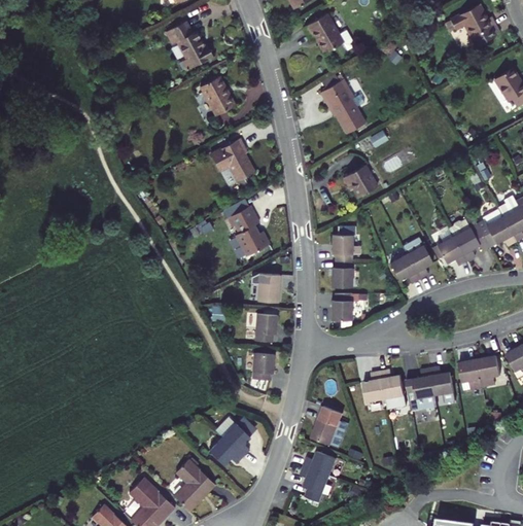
[(479,3),(450,18),(455,28),(464,23),(476,45),(500,33),(491,15),(487,18),(479,3)]
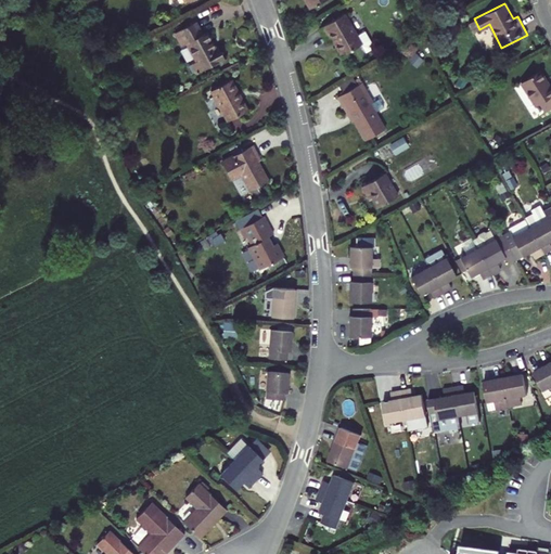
[(337,13),(316,29),(321,43),(331,38),(341,55),(361,43),(366,51),(370,49),(372,43),(364,30),(354,36),(337,13)]
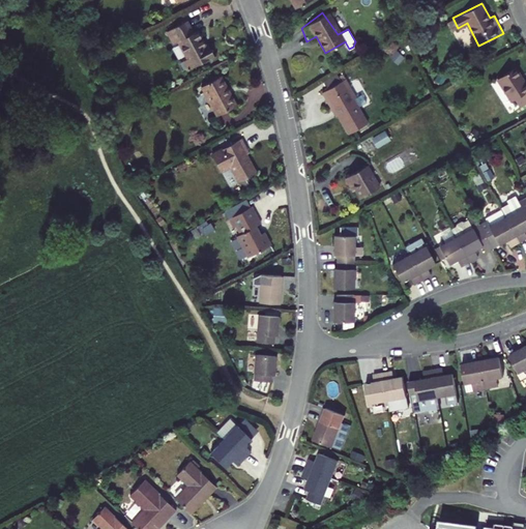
[(190,35),(183,24),(163,34),(170,47),(174,45),(183,62),(185,61),(191,69),(209,59),(204,49),(202,50),(193,33),(190,35)]
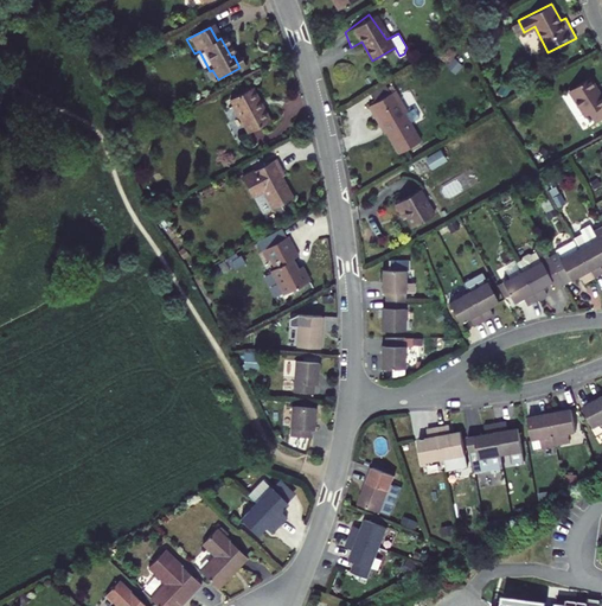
[(212,70),(210,71),(207,72),(212,82),(218,80),(212,70)]
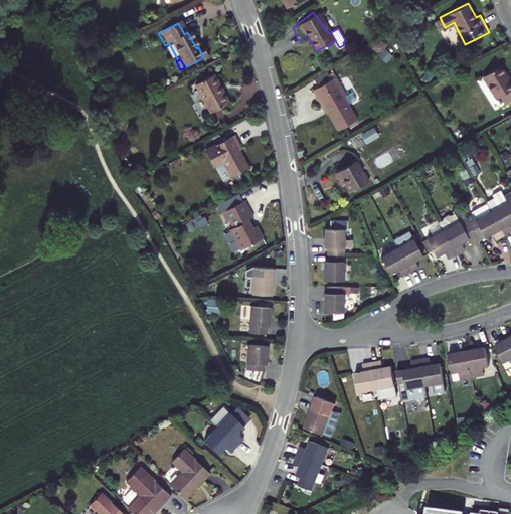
[(502,102),(510,96),(510,83),(510,84),(497,64),(480,74),(493,97),(497,94),(502,102)]
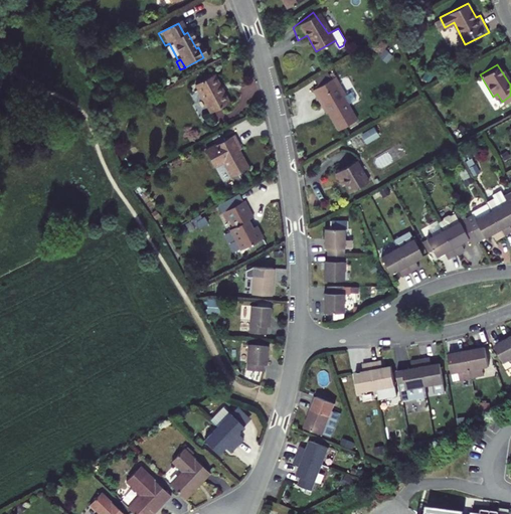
[(230,102),(215,72),(195,83),(210,113),(230,102)]
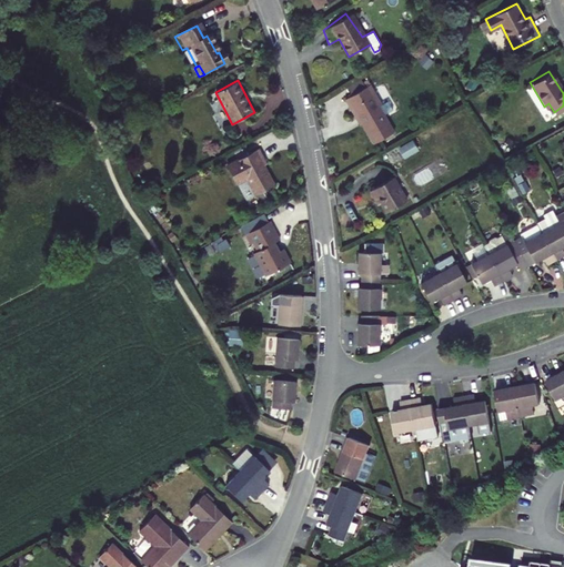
[(365,84),(342,99),(353,119),(355,117),(370,142),(390,131),(374,105),(376,104),(365,84)]
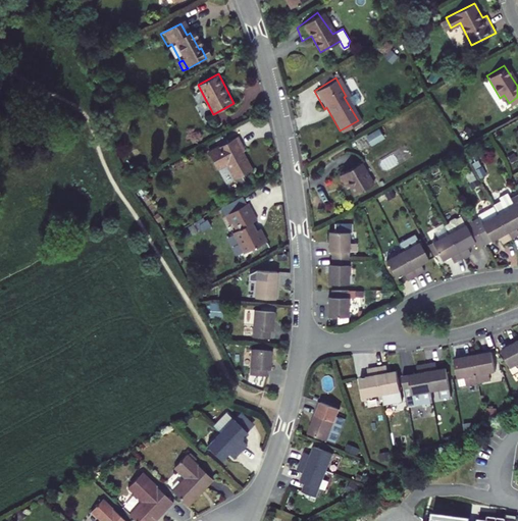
[(248,171),(239,153),(235,147),(239,145),(235,138),(208,151),(216,168),(225,163),(234,178),(248,171)]
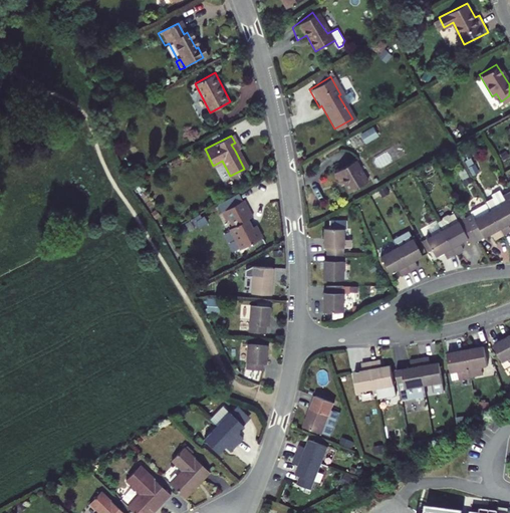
[(351,157),(330,170),(334,176),(336,174),(344,188),(363,177),(351,157)]
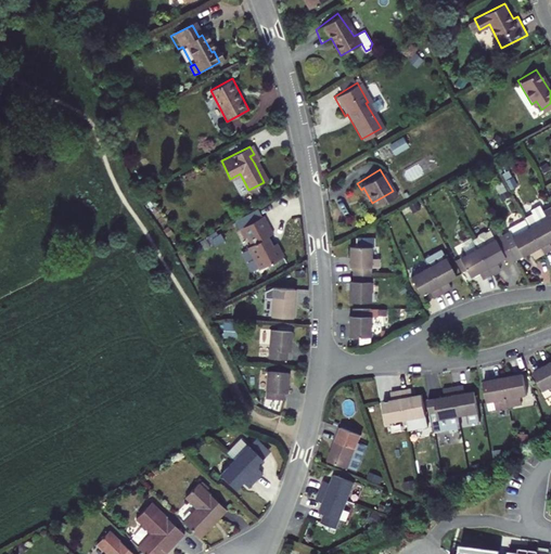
[(532,209),(523,215),(525,219),(542,252),(550,246),(550,244),(548,239),(550,236),(550,201),(541,207),(538,201),(529,206),(532,209)]
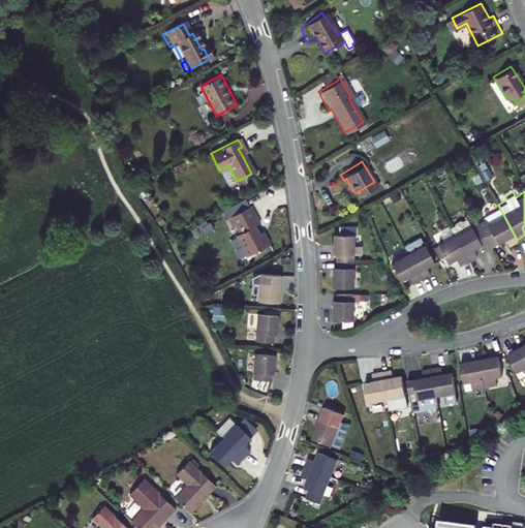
[(238,231),(234,234),(245,255),(270,243),(263,229),(259,231),(255,223),(259,221),(250,204),(225,217),(229,225),(234,223),(238,231)]
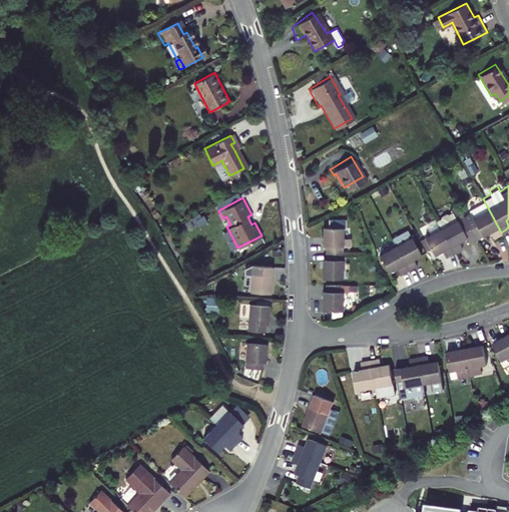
[(485,202),(462,214),(475,238),(489,230),(493,236),(501,232),(485,202)]
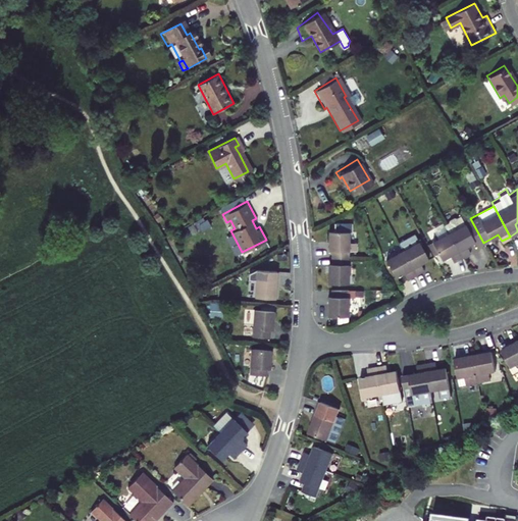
[(470,218),(448,231),(461,256),(470,252),(466,245),(473,240),(477,246),(483,243),(470,218)]
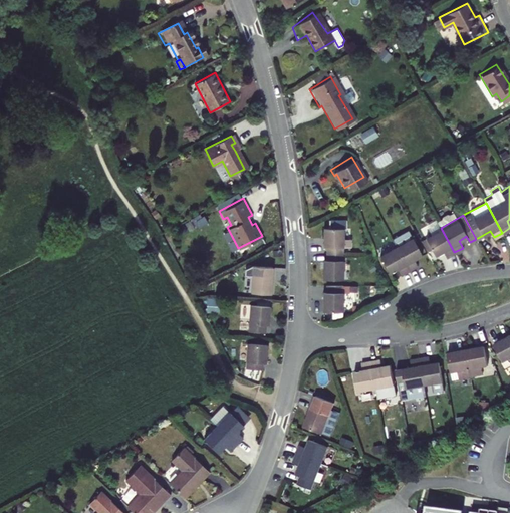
[(330,228),(326,228),(326,246),(329,246),(329,254),(345,254),(345,247),(353,247),(353,239),(345,239),(345,228),(348,228),(348,219),(330,219),(330,228)]
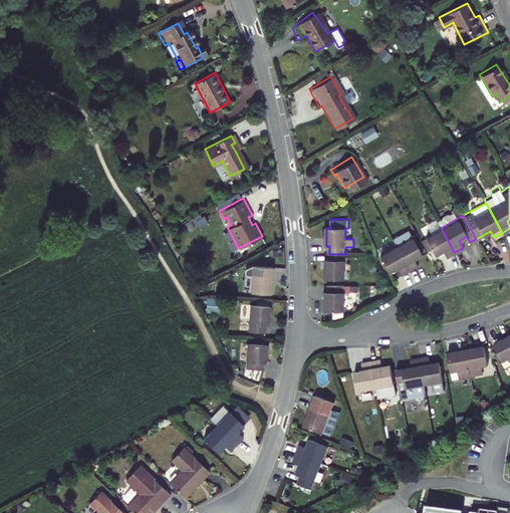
[(454,252),(441,228),(424,237),(434,254),(442,250),(446,257),(454,252)]
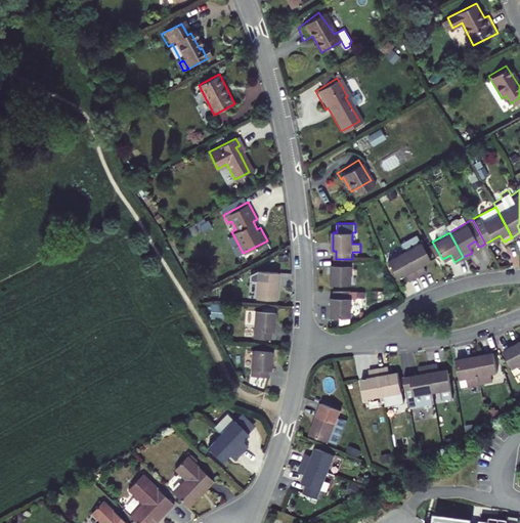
[(399,243),(403,250),(420,241),(416,233),(399,243)]
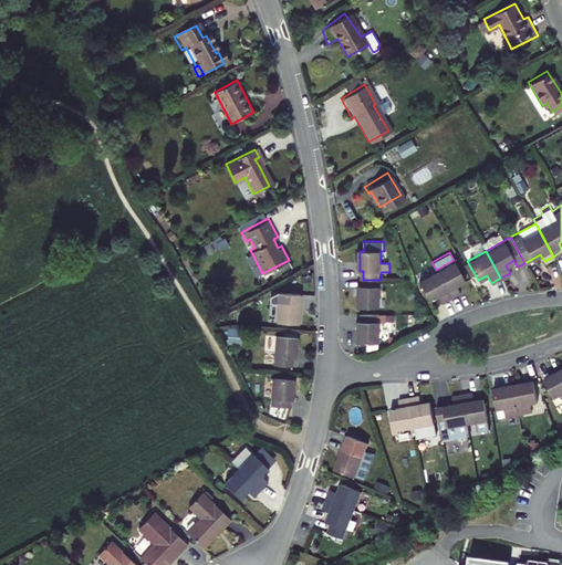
[(454,260),(436,270),(450,296),(459,291),(456,284),(465,279),(454,260)]
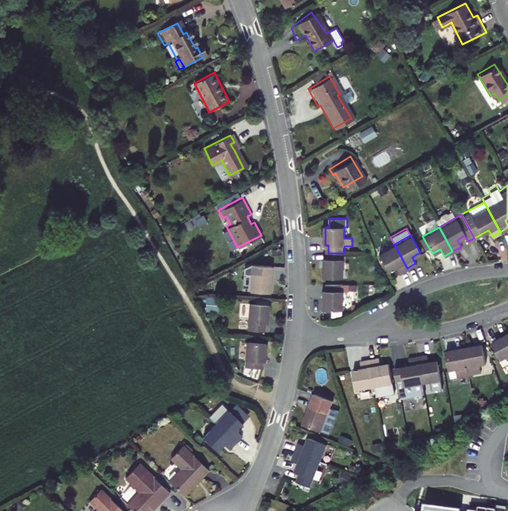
[(398,273),(407,268),(394,244),(377,253),(387,271),(395,266),(398,273)]
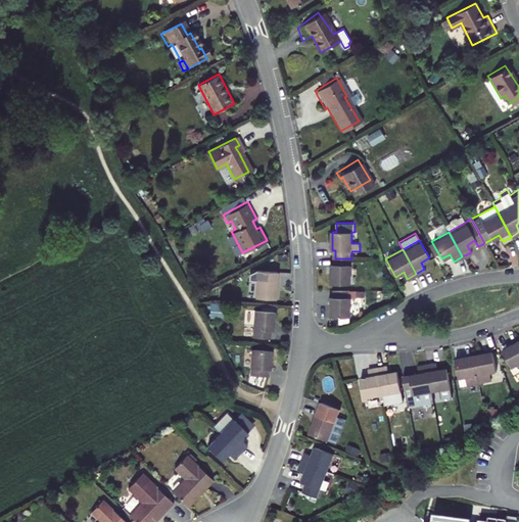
[(352,284),(351,258),(335,258),(335,266),(332,266),(332,284),(352,284)]
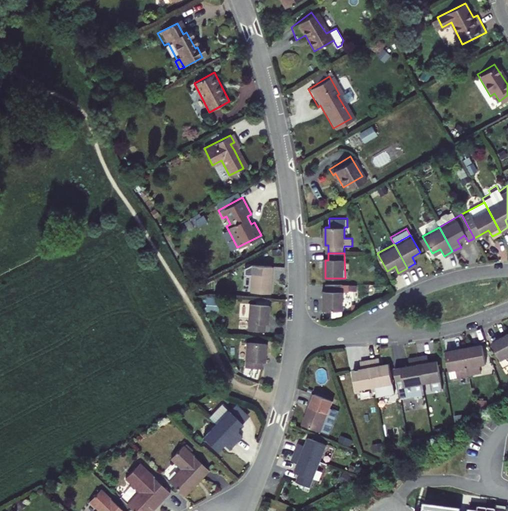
[(245,276),(253,276),(253,266),(246,270),(245,276)]
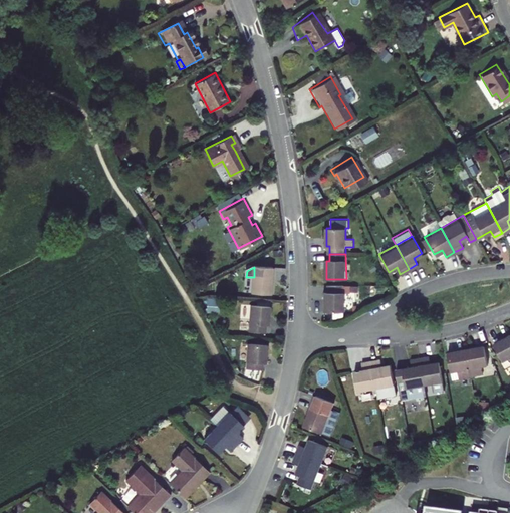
[(254,277),(253,294),(273,295),(274,276),(271,276),(272,268),(254,267),(254,277)]
